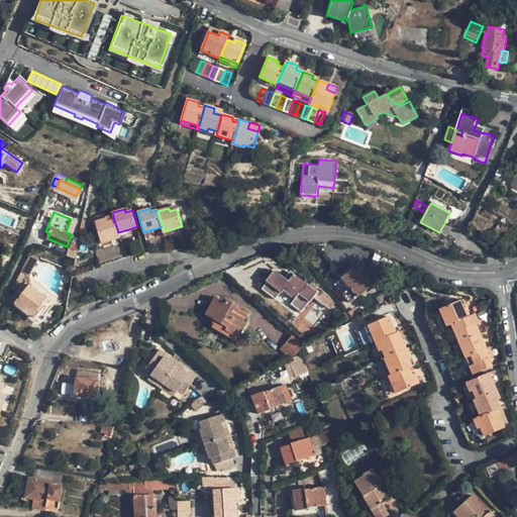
[(101,242),(111,239),(119,237),(118,232),(114,220),(108,222),(107,219),(96,223),(101,242)]
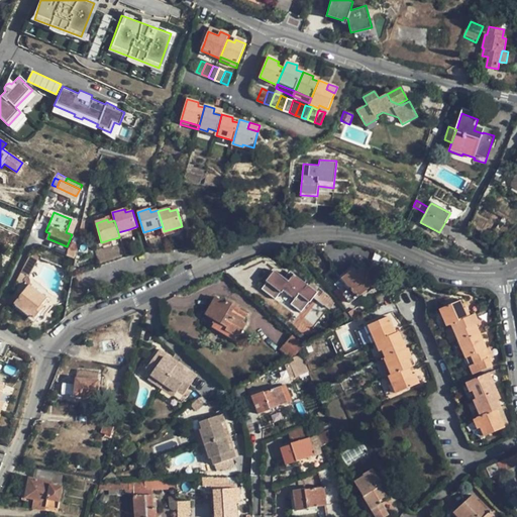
[(183,230),(182,226),(164,231),(165,235),(183,230)]
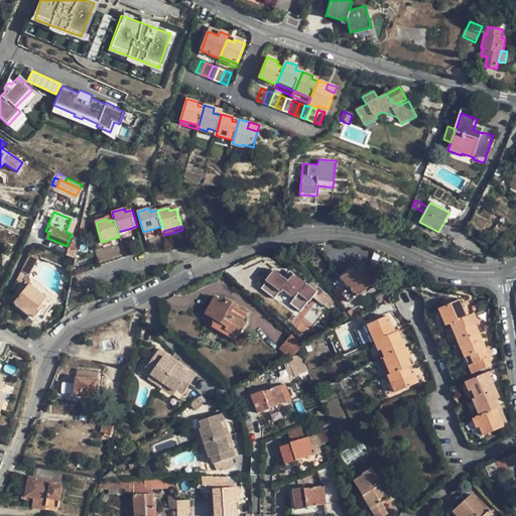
[(130,234),(129,229),(118,232),(119,237),(130,234)]
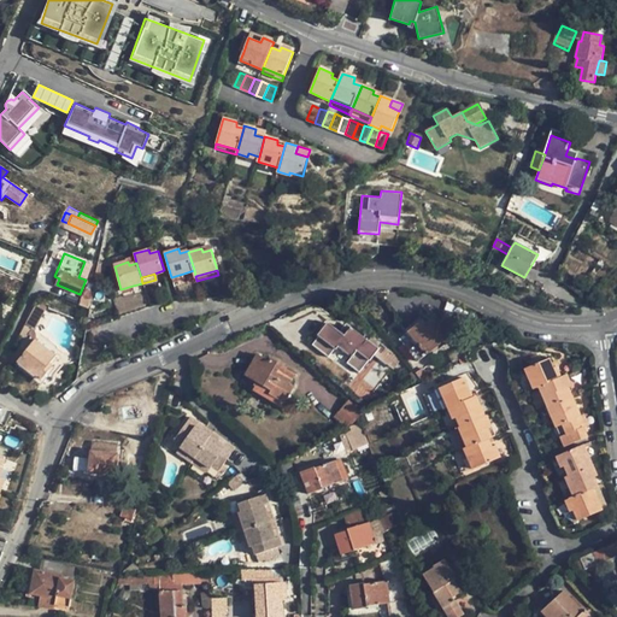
[(80,304),(90,309),(94,292),(86,288),(80,304)]
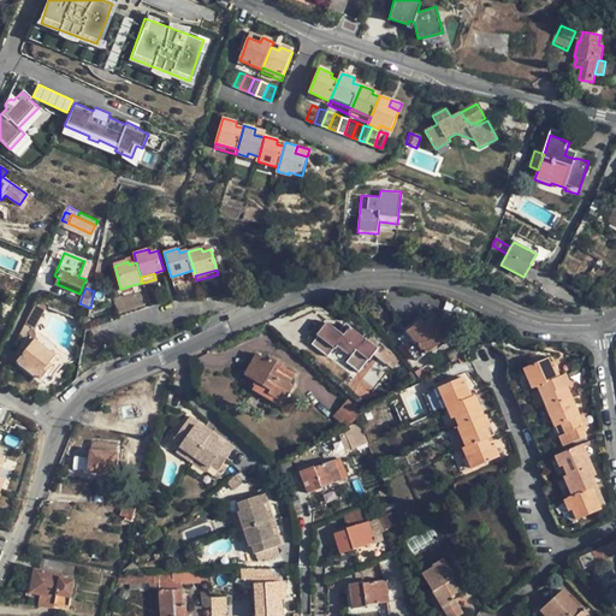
[(146,292),(150,306),(158,303),(153,290),(146,292)]
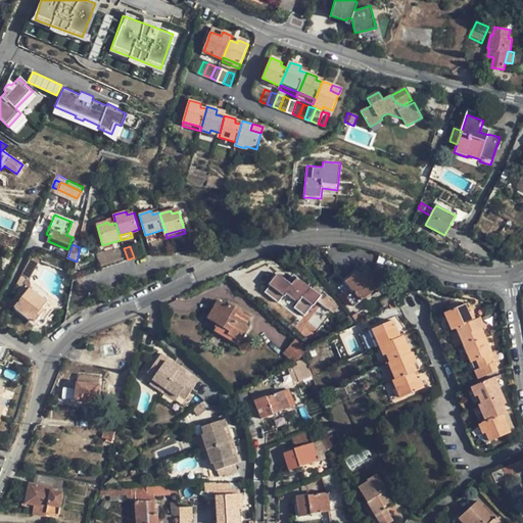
[(116,250),(121,263),(128,259),(124,248),(116,250)]
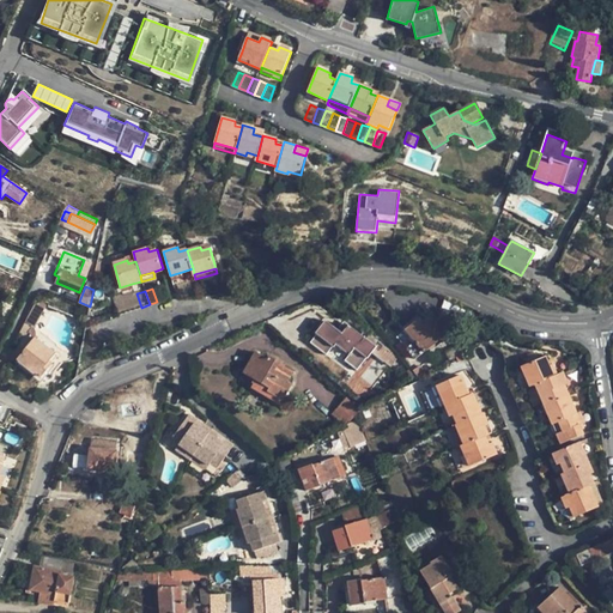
[(129,296),(134,309),(141,308),(137,293),(129,296)]
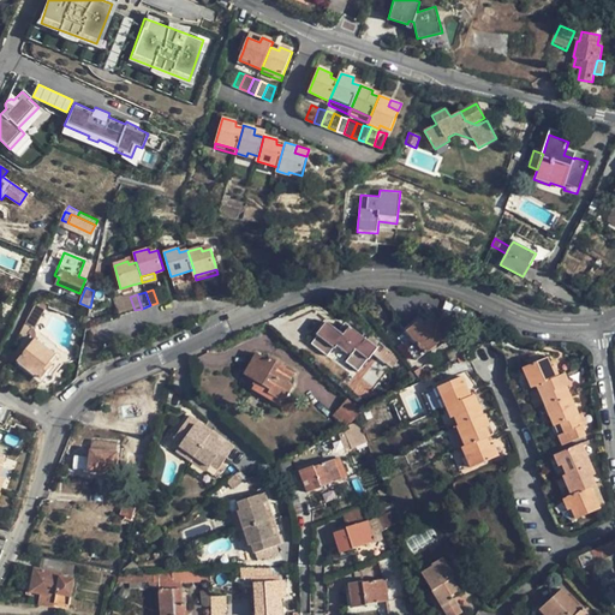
[(124,299),(127,312),(135,310),(130,297),(124,299)]
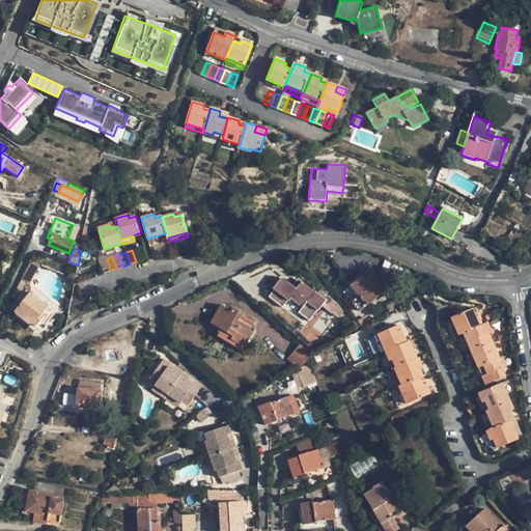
[(37,262),(30,258),(23,274),(30,277),(37,262)]
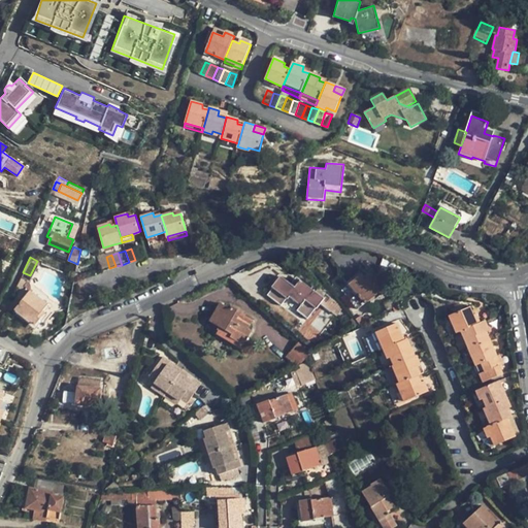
[(102,270),(109,268),(106,257),(99,259),(102,270)]
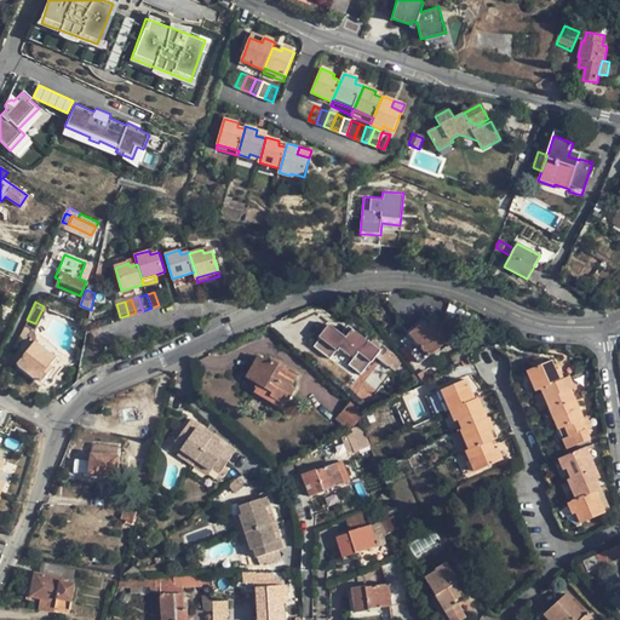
[(428,326),(424,322),(401,342),(419,363),(453,337),(437,316),(431,322),(428,326)]
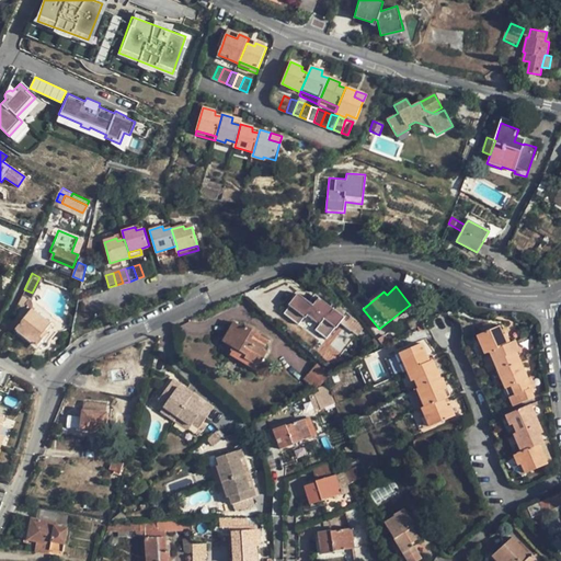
[(348,321),(319,297),(312,305),(309,301),(298,294),(283,313),(298,327),(308,316),(319,324),(316,330),(332,343),(348,321)]
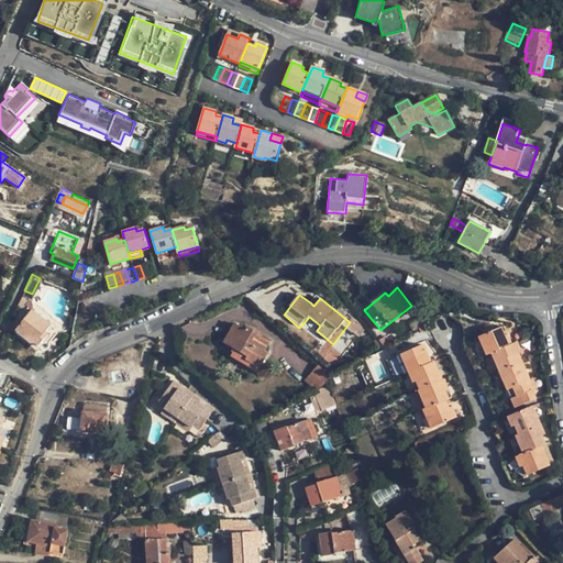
[(317,295),(310,302),(313,306),(320,298),(317,295)]
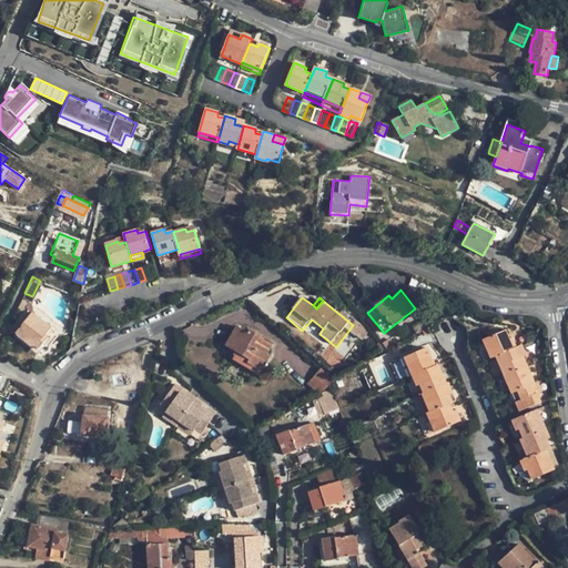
[(32,313),(18,333),(38,348),(48,335),(47,334),(51,327),(32,313)]
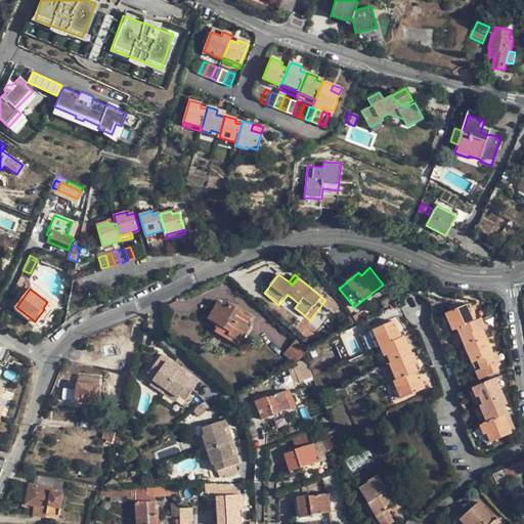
[(230,332),(229,335),(242,342),(250,328),(246,325),(250,319),(238,312),(239,309),(230,304),(228,306),(219,301),(208,318),(219,324),(230,332)]
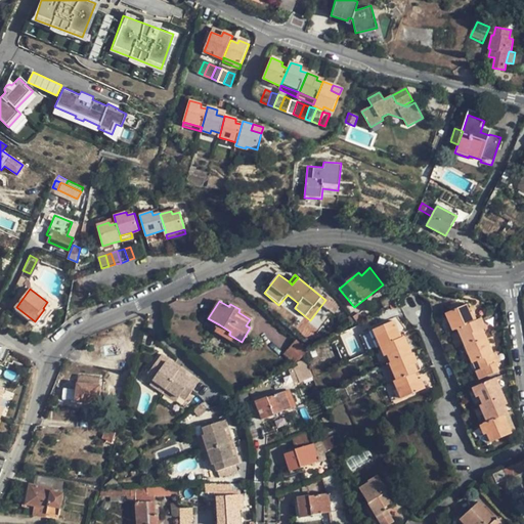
[(453,330),(457,329),(477,320),(473,311),(470,312),(467,304),(446,313),(453,330)]
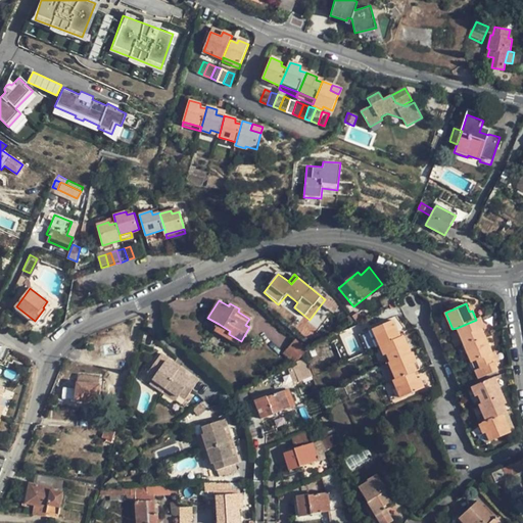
[(480,318),(476,320),(457,328),(465,345),(485,336),(482,328),(485,327),(480,318)]
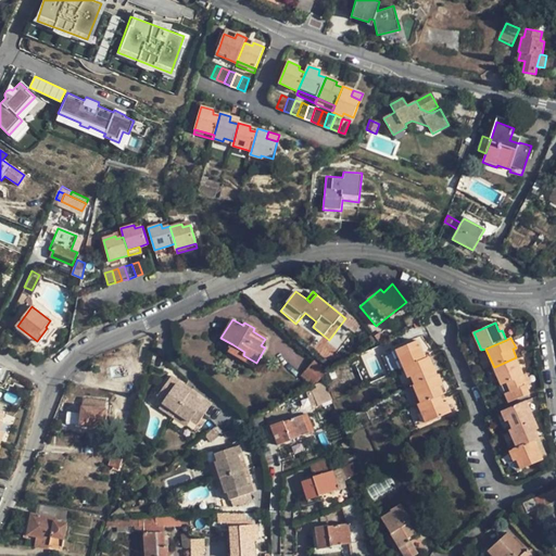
[(463,352),(478,344),(475,339),(460,345),(463,352)]
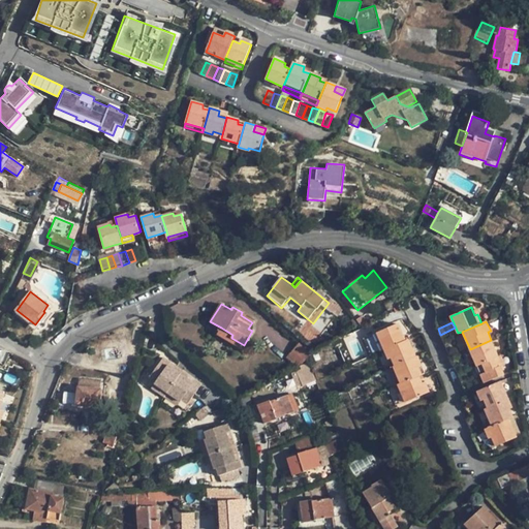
[(384,351),(406,341),(402,333),(400,334),(396,325),(376,335),(384,351)]
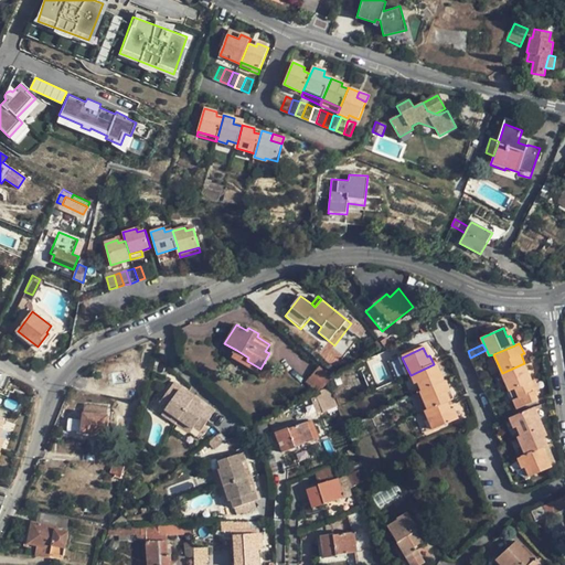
[(236,350),(232,358),(244,365),(247,361),(248,358),(236,350)]
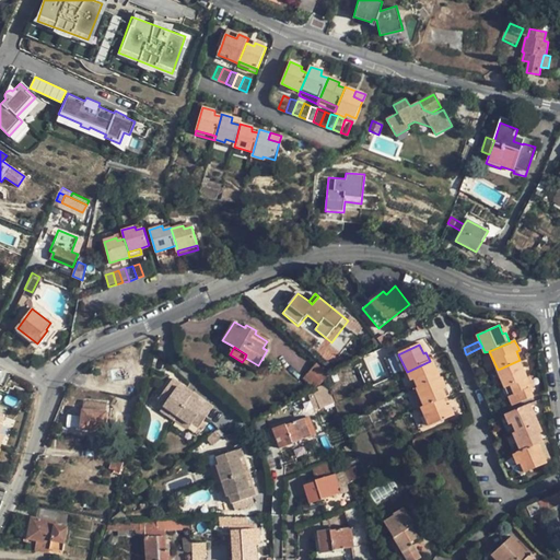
[(469,360),(483,353),(481,347),(466,354),(469,360)]
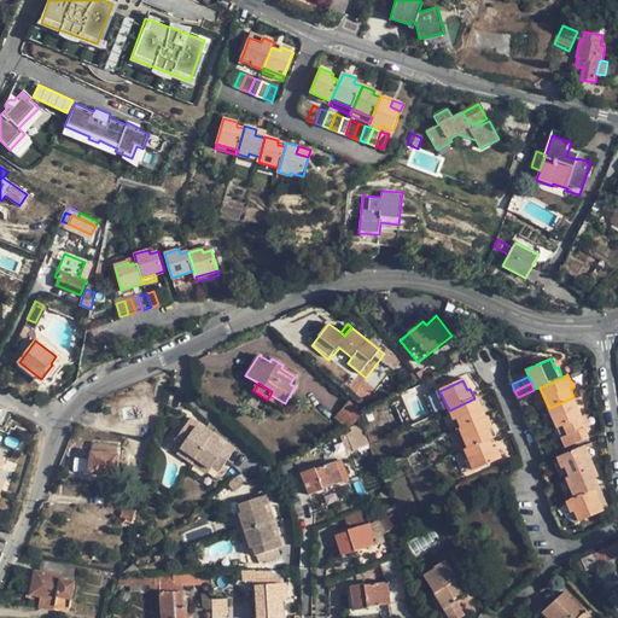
[(520,404),(537,397),(534,390),(518,397),(520,404)]
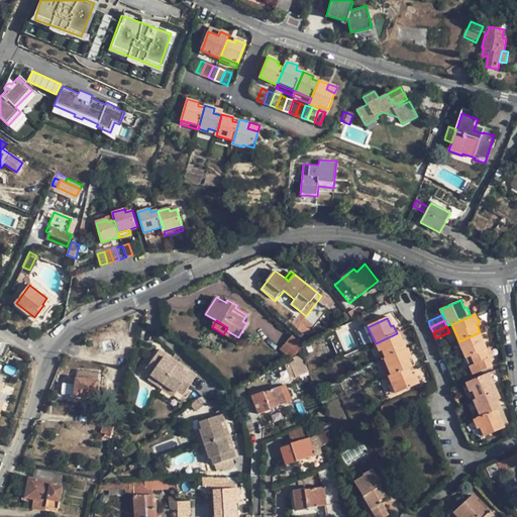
[(235,341),(238,337),(226,330),(223,334),(235,341)]
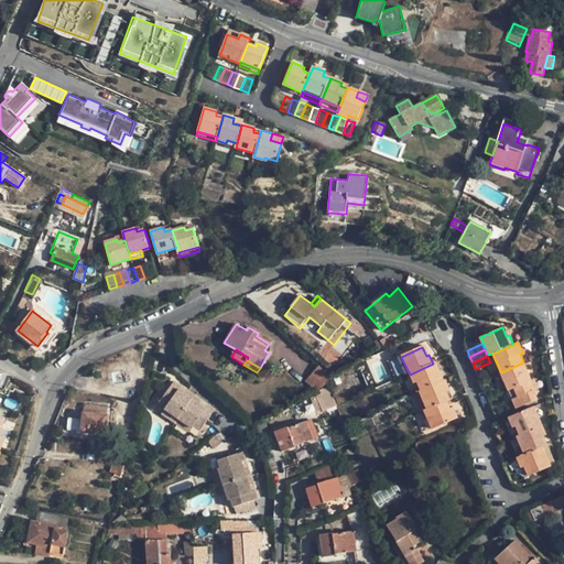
[(478,376),(494,369),(490,362),(475,369),(478,376)]
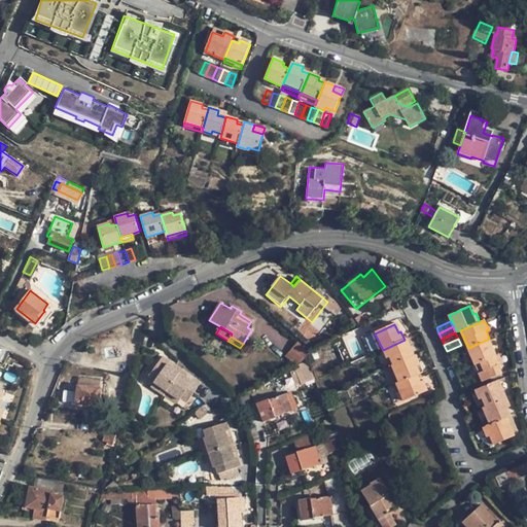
[(496,355),(489,339),(468,348),(476,364),(496,355)]
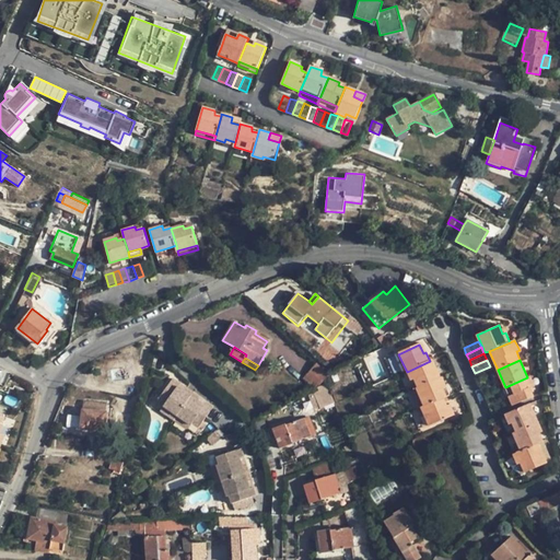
[(431,361),(430,361),(407,372),(412,383),(416,381),(419,389),(436,381),(433,372),(435,370),(431,361)]
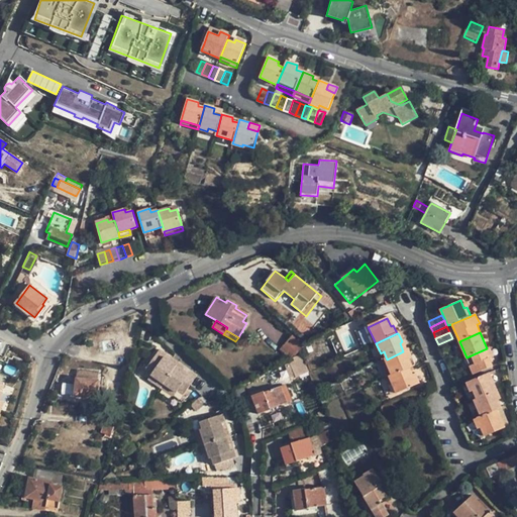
[(290,357),(302,343),(293,335),(280,348),(290,357)]
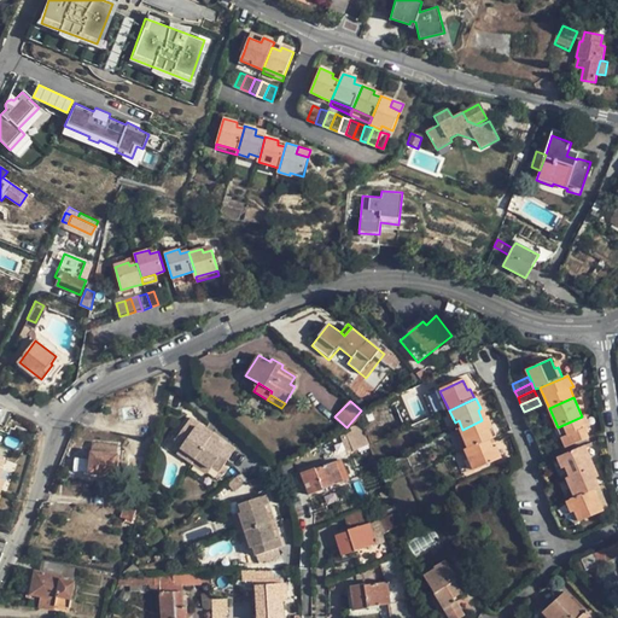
[(528,420),(544,412),(541,404),(524,412),(528,420)]
